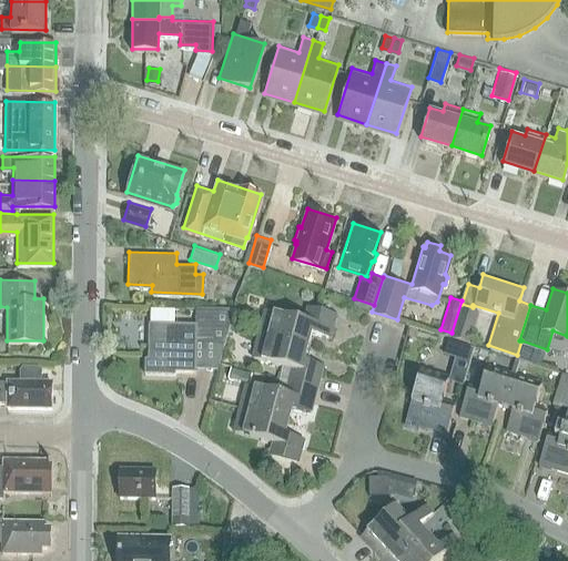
[(264,307),(259,330),(306,344),(311,330),(328,335),(334,312),(307,304),(304,317),(264,307)]
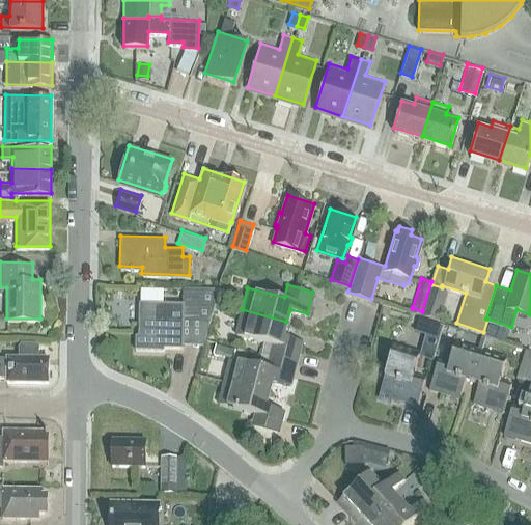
[(447,288),(430,284),(422,313),(438,319),(447,288)]
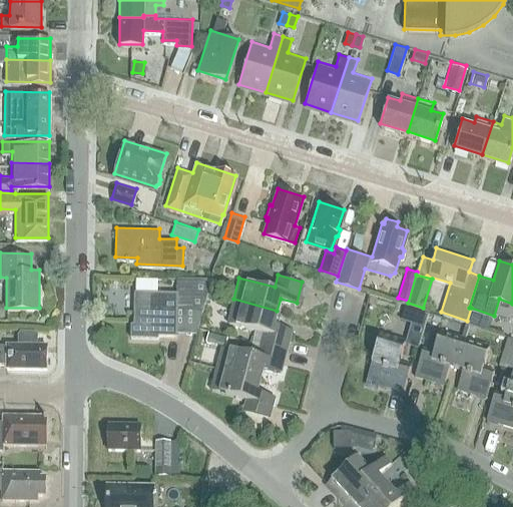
[(159,333),(175,333),(176,307),(201,308),(210,277),(175,276),(175,291),(134,290),(134,321),(131,322),(130,336),(158,336),(159,333)]
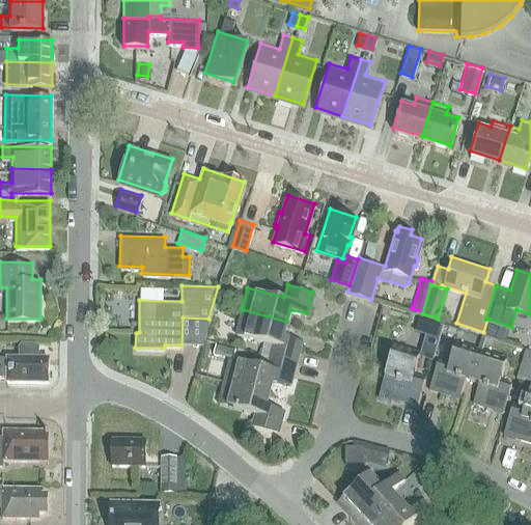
[(283,334),(286,322),(242,309),(235,332),(263,339),(260,352),(295,361),(301,338),(283,334)]
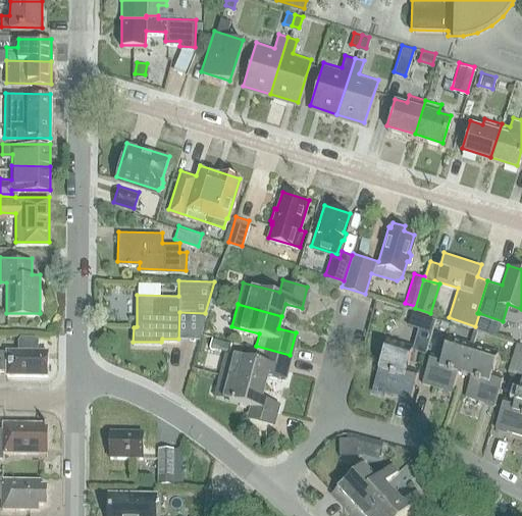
[(435,316),(411,309),(407,322),(418,325),(415,337),(427,341),(435,316)]
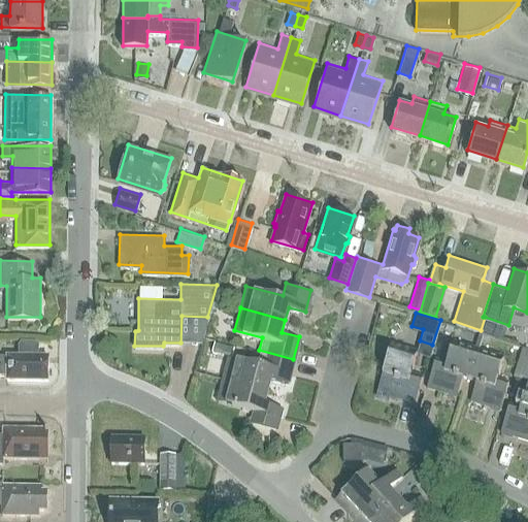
[(483,332),(473,329),(469,343),(477,346),(483,332)]
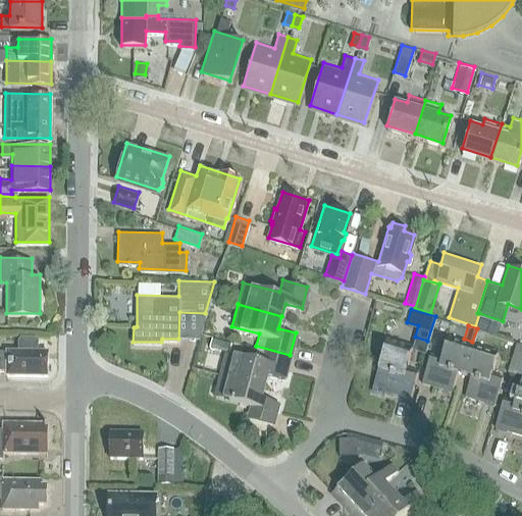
[(0,349),(0,367),(5,368),(5,372),(47,373),(47,348),(37,348),(37,338),(35,334),(20,334),(17,339),(17,348),(5,348),(5,349),(0,349)]
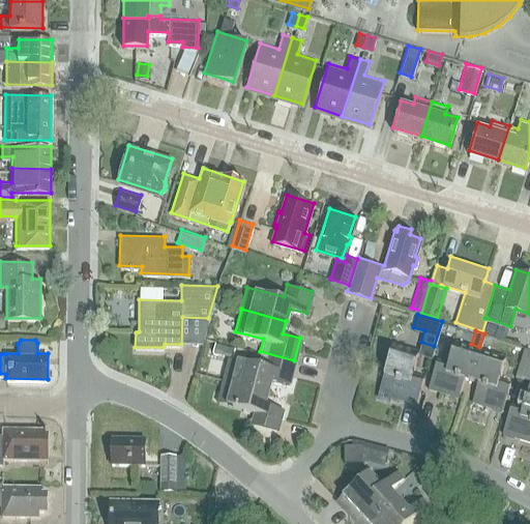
[(464,375),(471,377),(479,348),(453,340),(447,361),(436,358),(428,385),(458,395),(464,375)]
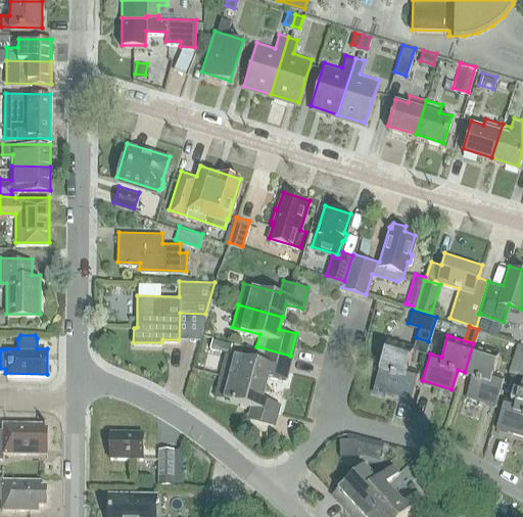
[(231,341),(211,336),(209,345),(229,349),(231,341)]
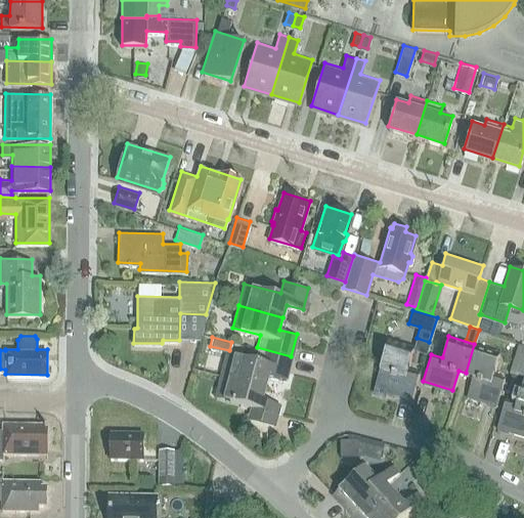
[(385,391),(410,398),(419,371),(408,367),(415,346),(388,338),(379,368),(386,370),(384,377),(377,375),(373,390),(384,393),(385,391)]
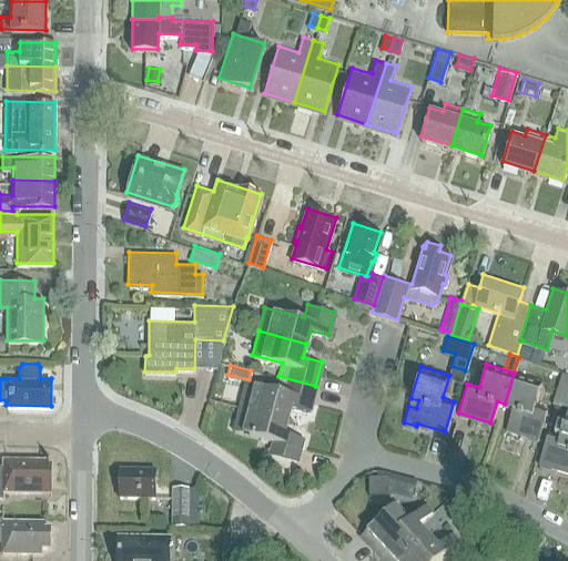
[(541,381),(514,373),(505,404),(511,406),(505,427),(538,437),(547,407),(535,404),(541,381)]
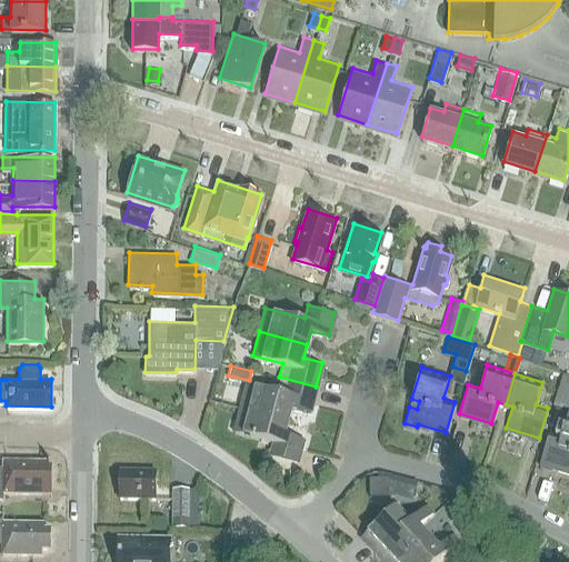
[(247,382),(241,405),(288,419),(291,405),(310,410),(316,387),(279,377),(276,390),(247,382)]
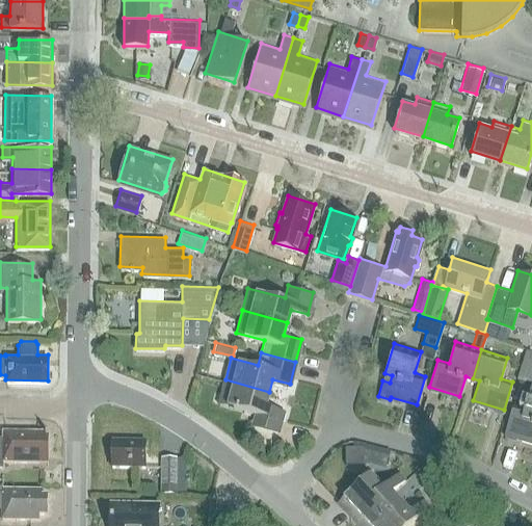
[(266,404),(269,392),(225,379),(219,402),(257,412),(253,425),(277,431),(284,409),(266,404)]
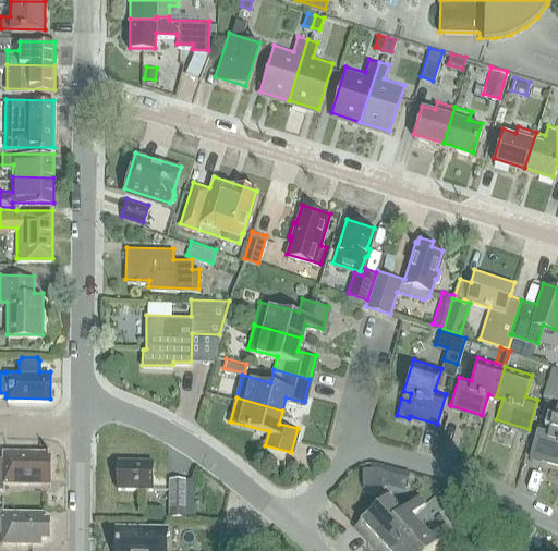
[(557,405),(556,405),(549,427),(537,424),(529,453),(557,461),(557,405)]
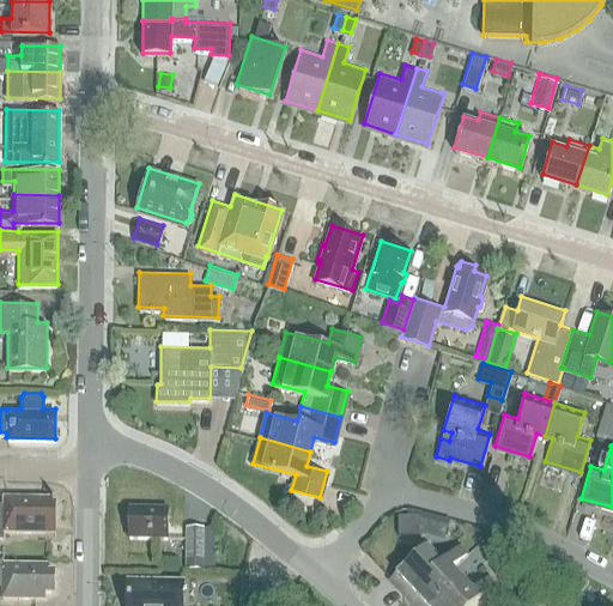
[(54,523),(54,495),(4,494),(4,500),(0,500),(0,533),(2,534),(2,527),(44,528),(44,523),(54,523)]
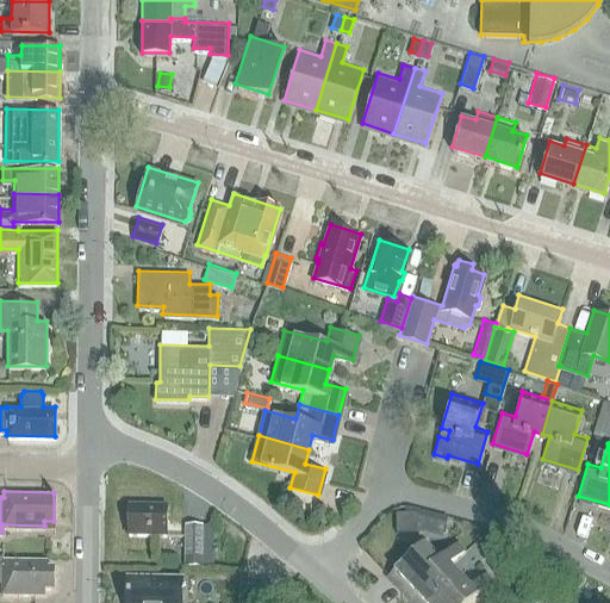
[(166,532),(166,501),(128,501),(128,532),(166,532)]
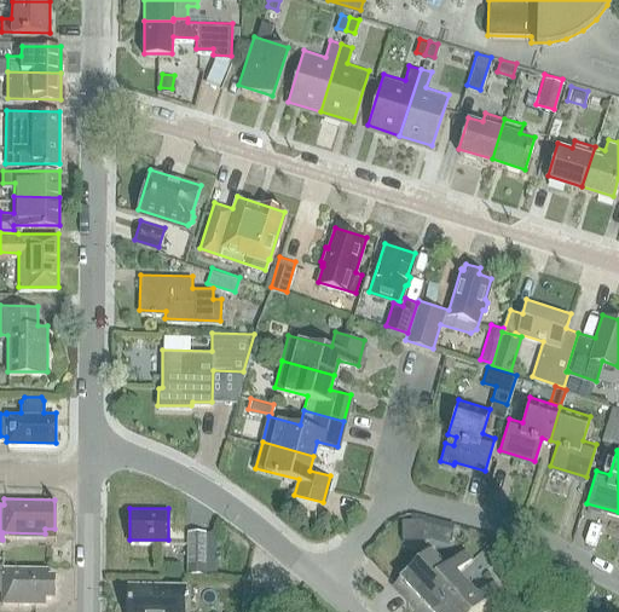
[(186,529),(185,571),(204,571),(206,529),(186,529)]
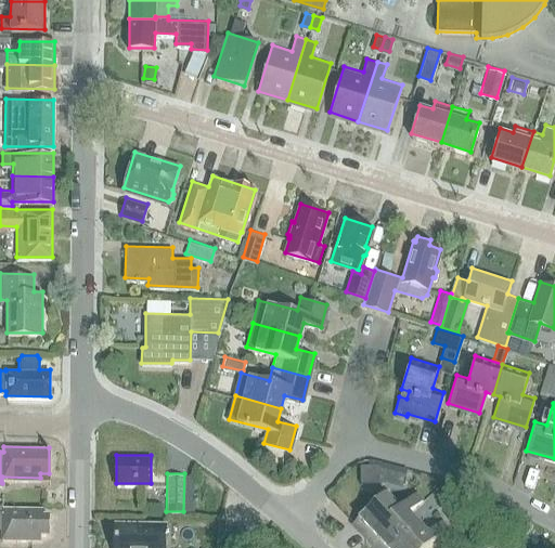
[(355,520),(379,547),(388,547),(417,521),(408,511),(422,497),(416,491),(401,505),(387,490),(355,520)]
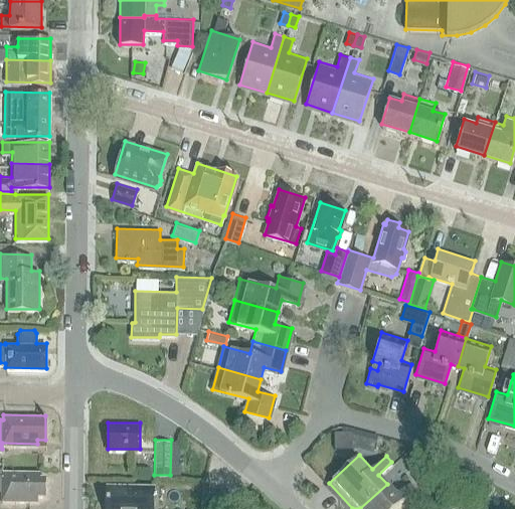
[(44,495),(44,477),(39,477),(39,471),(1,471),(1,469),(0,468),(0,489),(1,489),(1,500),(36,500),(36,495),(44,495)]
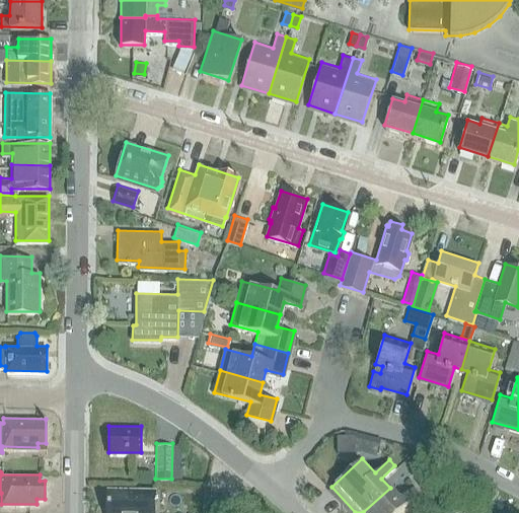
[(398,497),(390,488),(363,512),(395,512),(404,505),(413,512),(415,512),(428,501),(412,485),(398,497)]
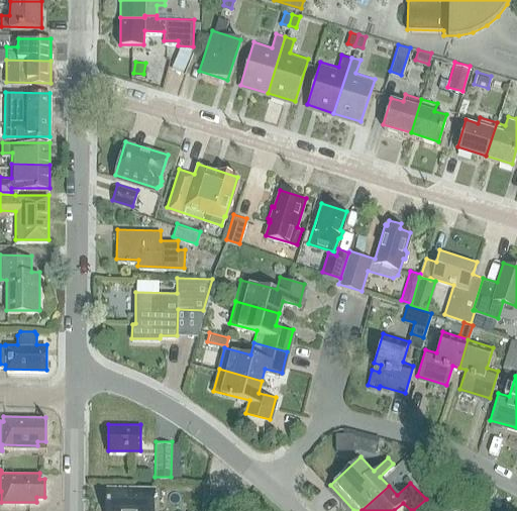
[(152,510),(153,485),(108,484),(107,510),(152,510)]
